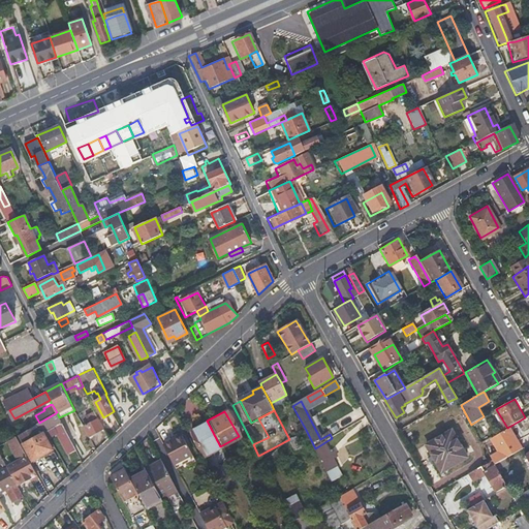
[(67,456),(76,450),(59,417),(57,412),(39,423),(36,425),(36,426),(20,436),(33,461),(54,449),(48,439),(45,440),(42,434),(54,429),(67,456)]
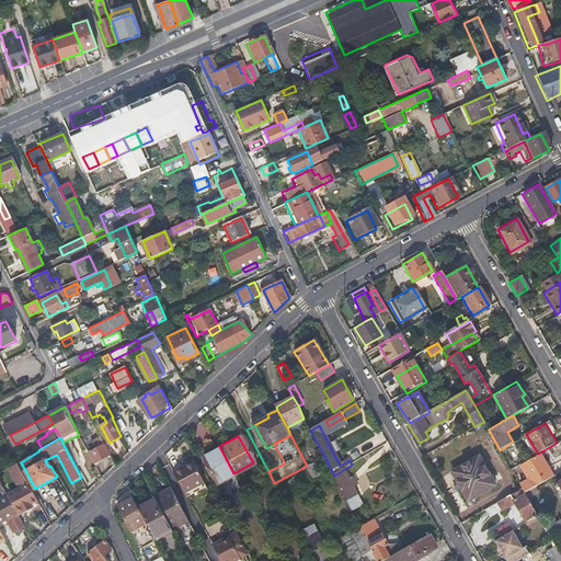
[(94,462),(111,455),(104,442),(98,445),(99,447),(89,453),(94,462)]
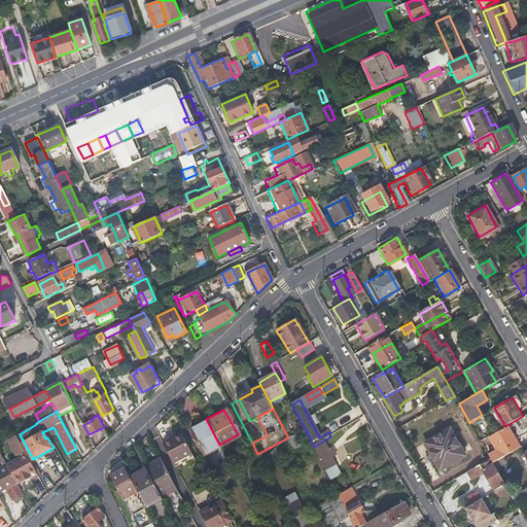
[(219,445),(206,419),(187,428),(202,455),(219,445)]
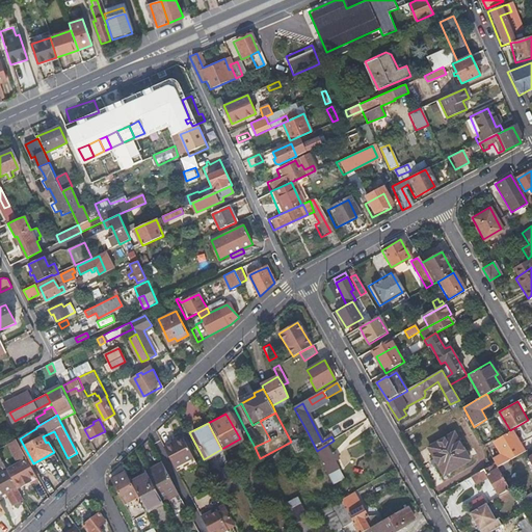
[(531,445),(531,430),(529,424),(522,428),(531,446),(531,445)]
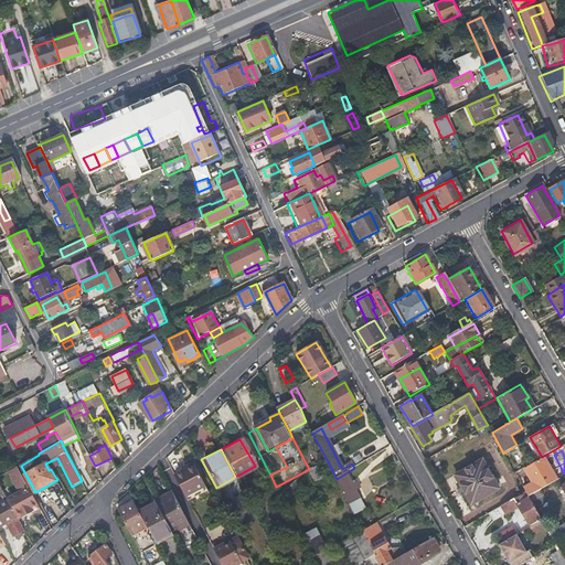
[(499,489),(482,460),(456,475),(472,504),(499,489)]
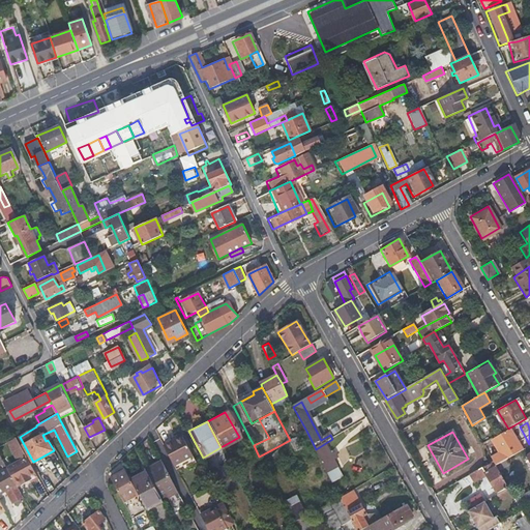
[(497,459),(500,464),(507,460),(518,453),(506,433),(496,439),(505,454),(497,459)]
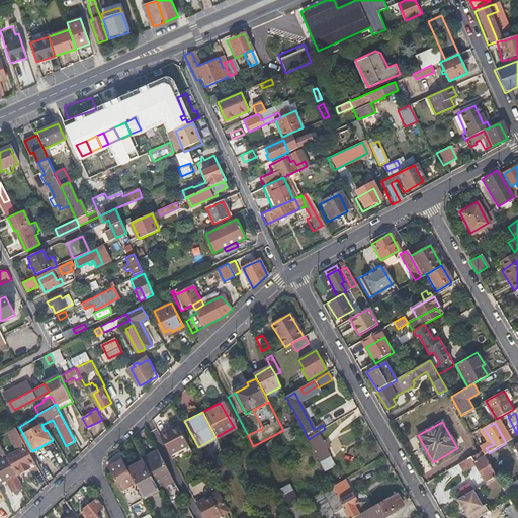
[(21,475),(36,465),(16,428),(7,433),(17,452),(7,457),(16,473),(19,471),(21,475)]
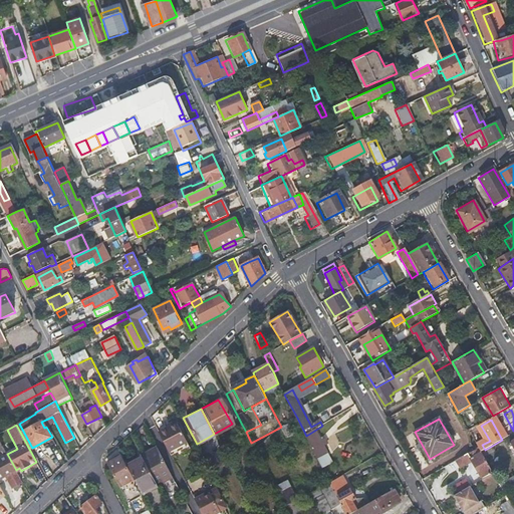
[(176,425),(158,434),(168,452),(185,443),(176,425)]
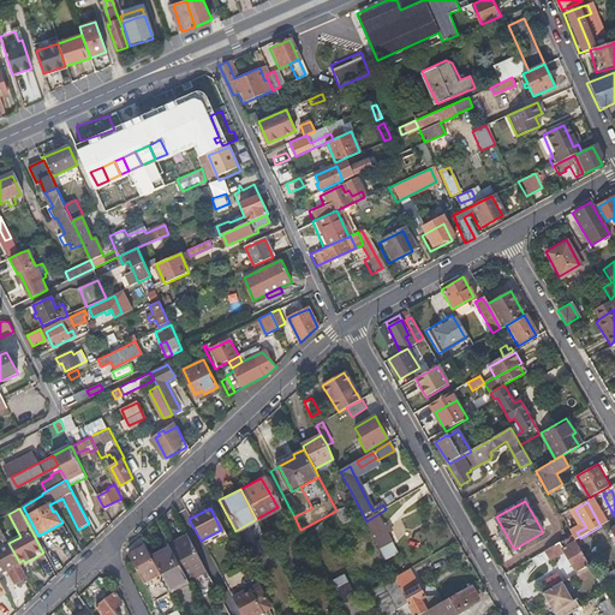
[(561,514),(567,525),(571,523),(575,520),(568,509),(561,514)]
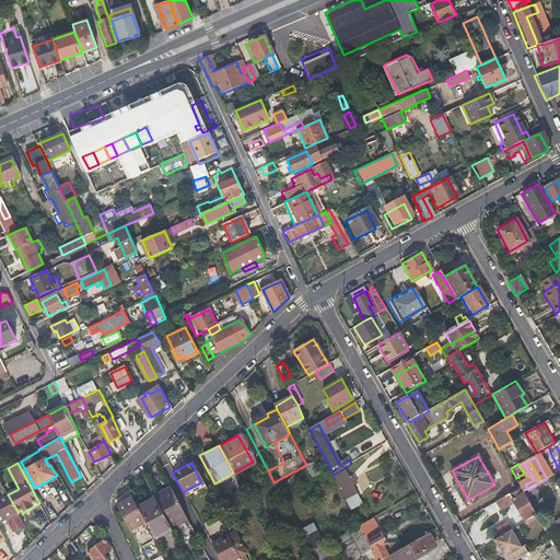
[(302,476),(304,480),(312,476),(306,465),(292,473),(302,476)]
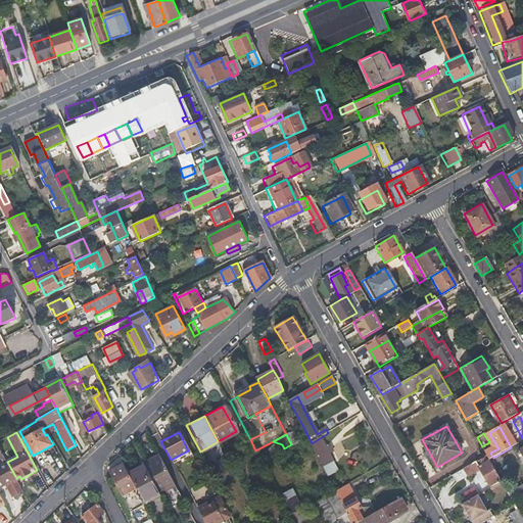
[(320,438),(312,443),(324,468),(333,462),(329,455),(333,453),(331,447),(327,450),(320,438)]
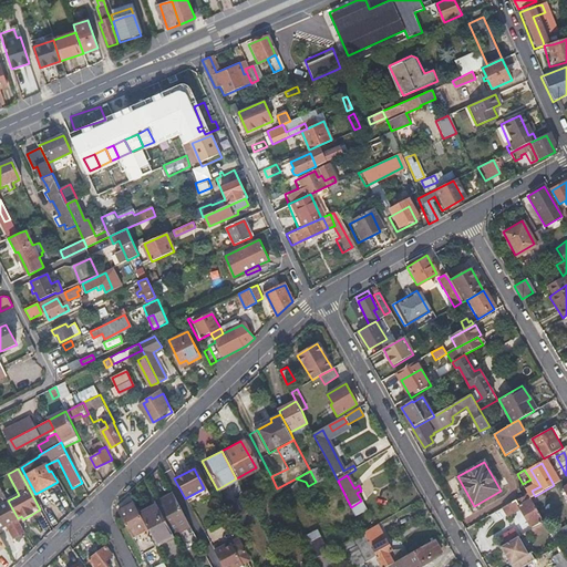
[(296,478),(277,488),(282,500),(308,486),(306,482),(296,478)]
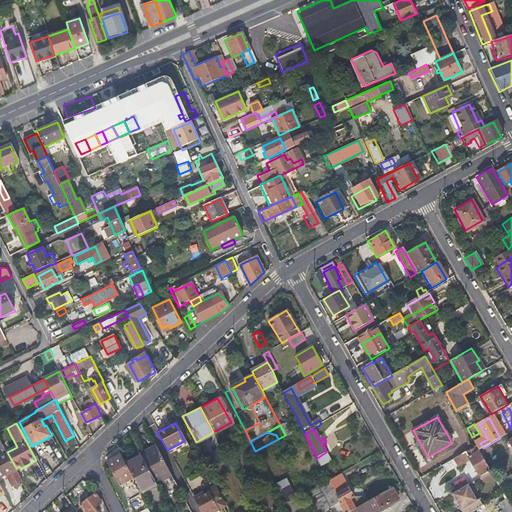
[(472,437),(477,445),(479,450),(483,448),(480,443),(475,435),(472,437)]
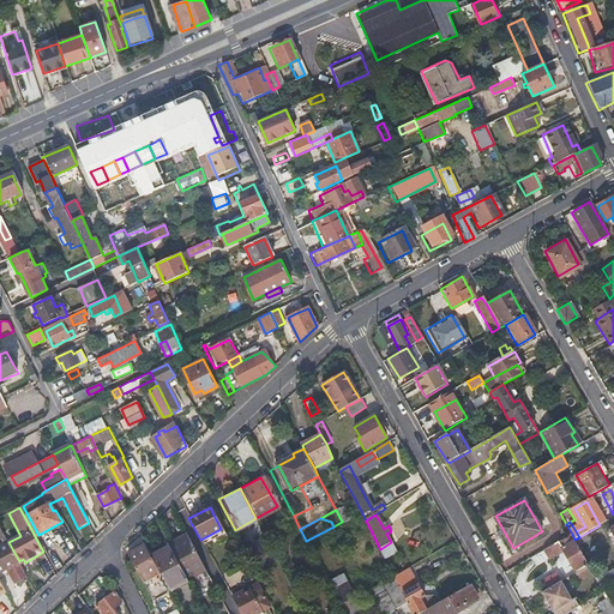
[(579,537),(575,540),(578,546),(591,539),(588,533),(579,537)]
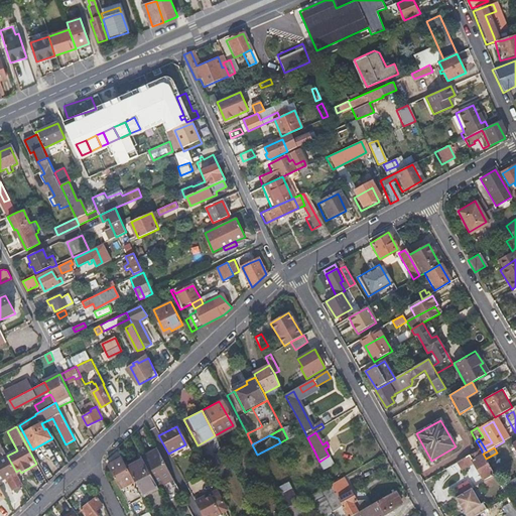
[(169,477),(154,448),(138,457),(140,460),(153,486),(169,477)]
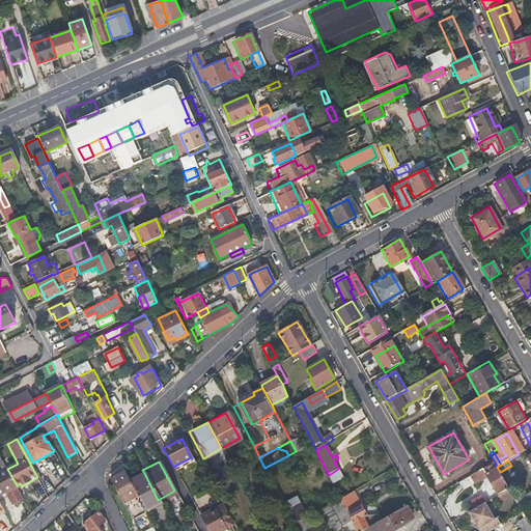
[(495,462),(471,475),(476,483),(487,476),(499,494),(509,487),(500,472),(497,467),(495,462)]
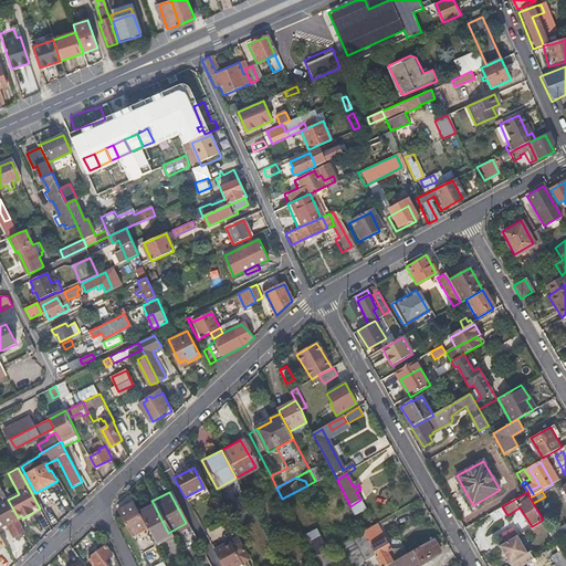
[(365,507),(360,500),(350,506),(354,513),(365,507)]
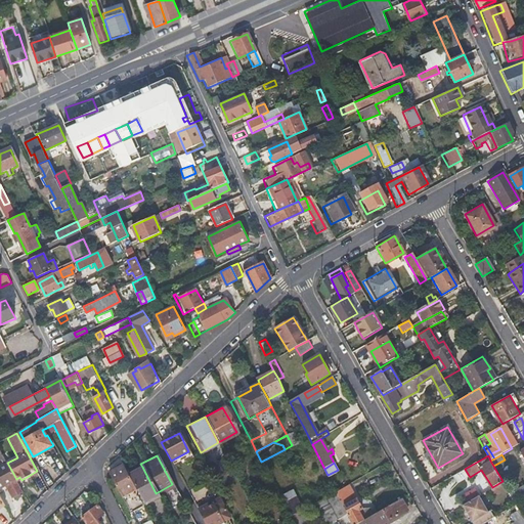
[(140,464),(125,471),(127,475),(142,467),(140,464)]
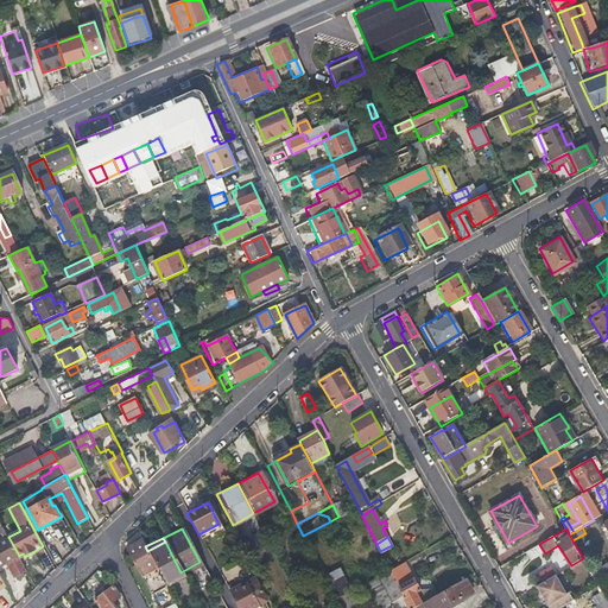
[(0,572),(8,568),(14,578),(17,577),(18,580),(24,576),(23,574),(26,572),(8,539),(0,543),(0,572)]
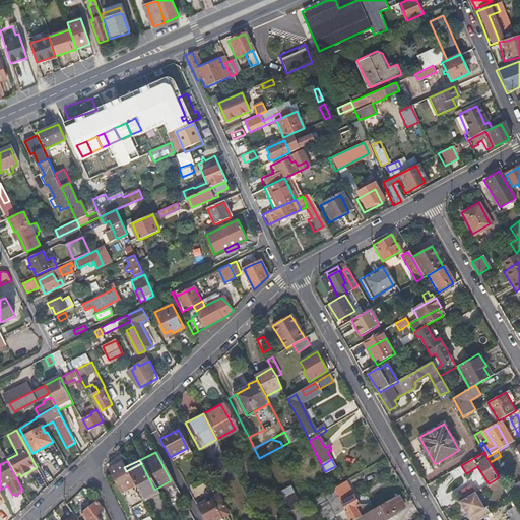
[(142,502),(128,474),(126,475),(118,461),(105,469),(127,510),(142,502)]
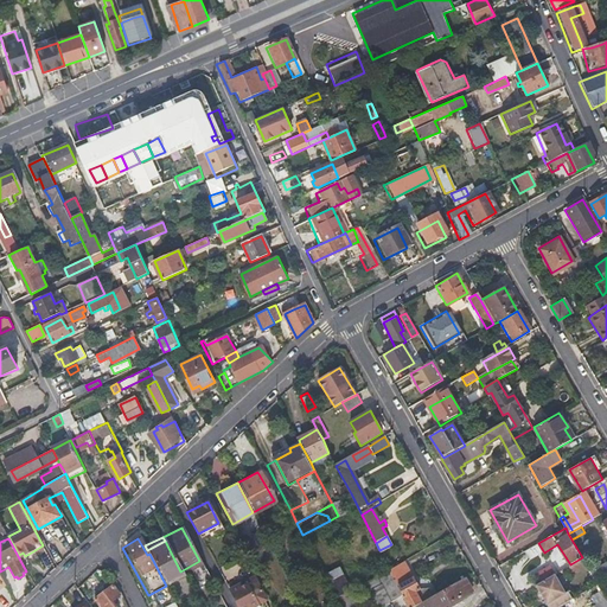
[(165,541),(147,550),(149,554),(166,586),(183,575),(180,572),(165,541)]
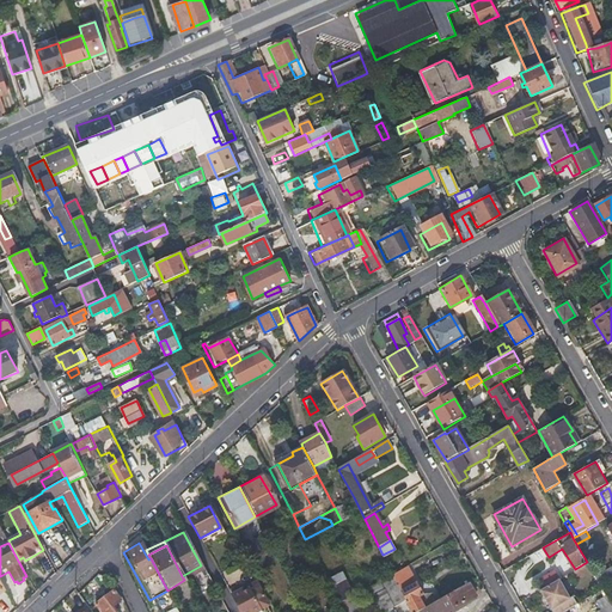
[(595,577),(588,563),(570,574),(575,582),(580,579),(586,589),(581,592),(586,600),(603,589),(600,585),(595,577)]
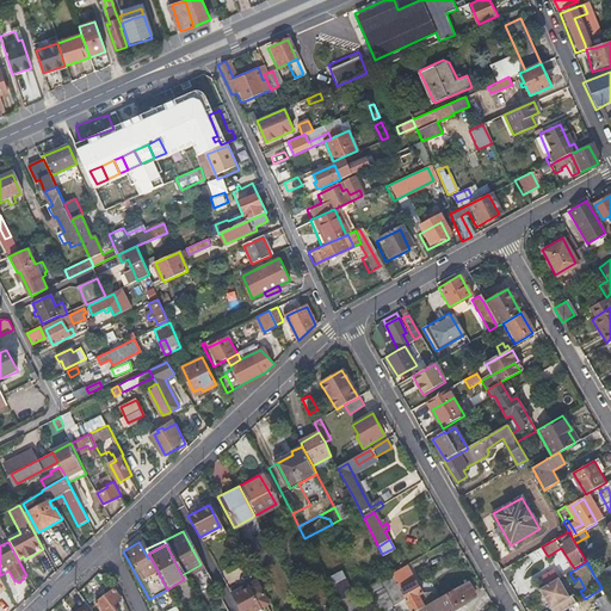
[(424,594),(407,566),(393,574),(407,600),(412,610),(419,610),(425,609),(419,597),(424,594)]
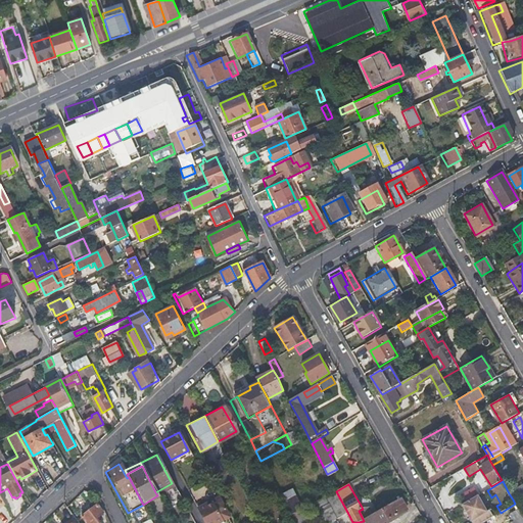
[(522,486),(522,485),(509,493),(513,500),(522,493),(522,486)]
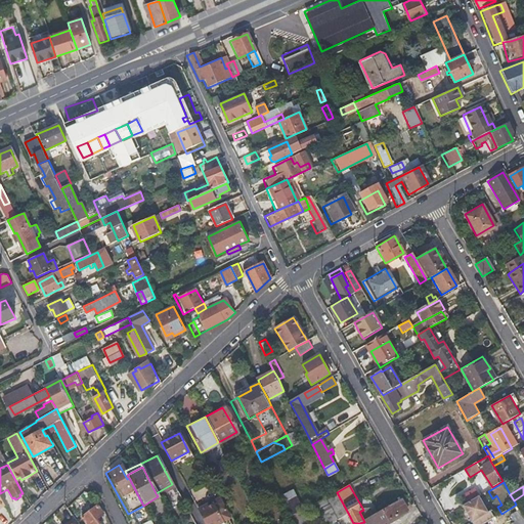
[(282,494),(287,503),(298,495),(295,488),(282,494)]
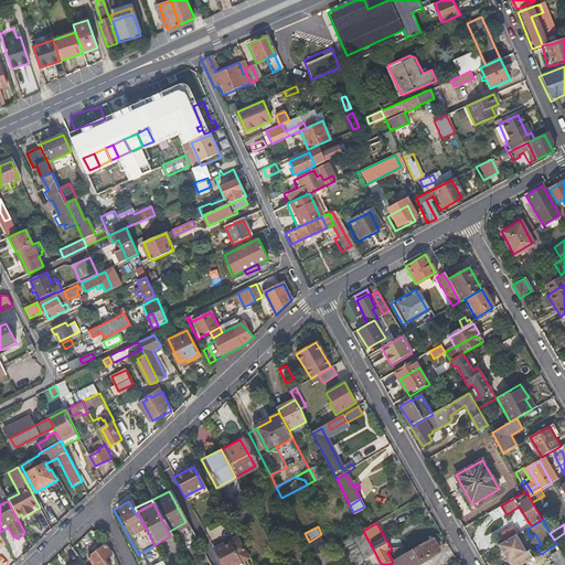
[(363,531),(345,541),(342,543),(354,564),(359,564),(376,555),(363,531)]
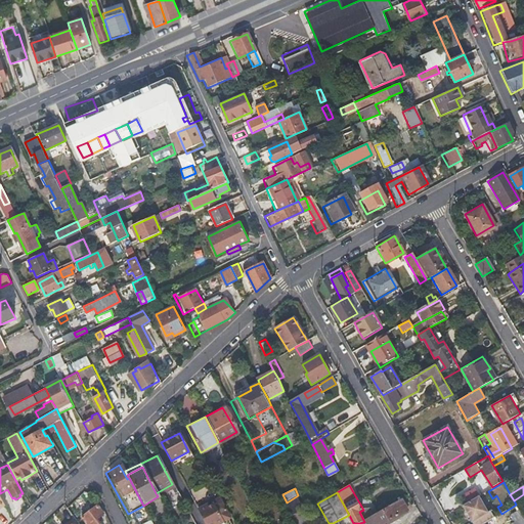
[(205,505),(195,510),(203,523),(218,523),(228,519),(218,497),(211,501),(212,504),(207,507),(205,505)]
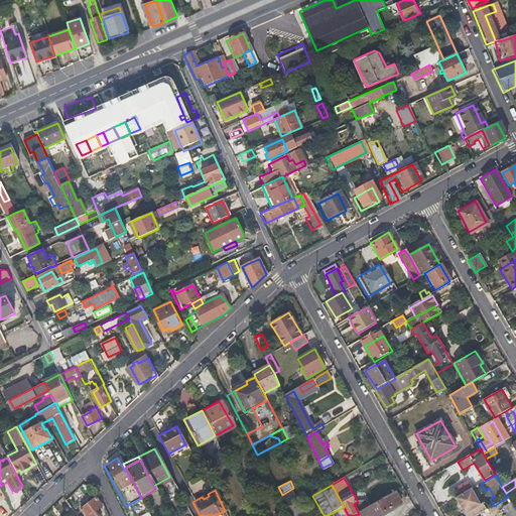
[(469,491),(463,494),(468,503),(474,500),(469,491)]
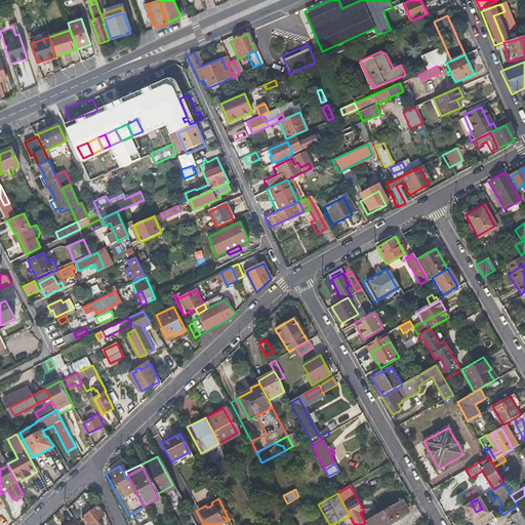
[(376,517),(375,516),(365,523),(360,524),(385,524),(408,512),(402,501),(376,517)]
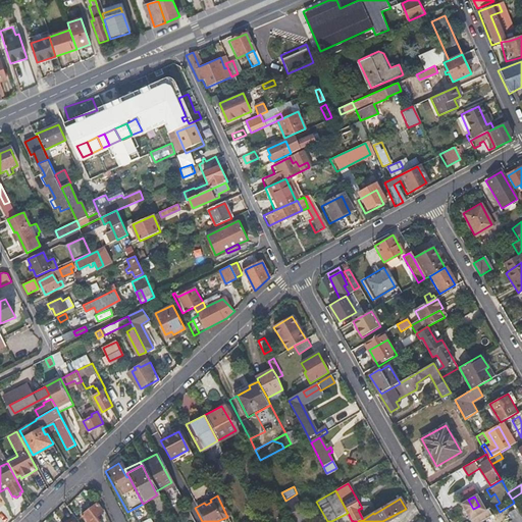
[(99,521),(100,521),(97,517),(104,512),(98,504),(83,515),(88,521),(99,521)]
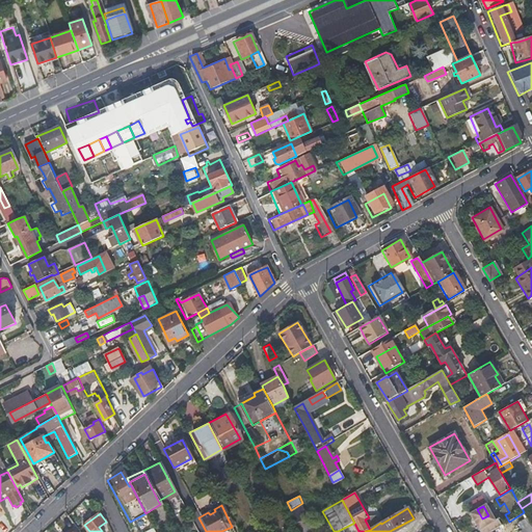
[(531,531),(531,526),(527,519),(520,523),(524,530),(521,531),(531,531)]
